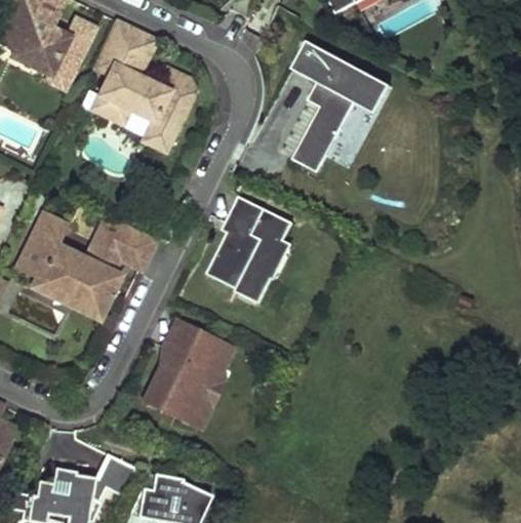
[(92,22),(58,10),(62,0),(3,0),(0,10),(0,58),(71,84),(92,22)]
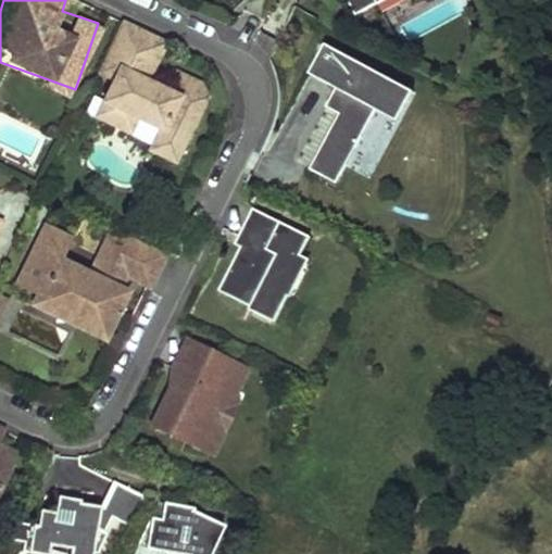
[(346,0),(354,13),(377,0),(346,0)]
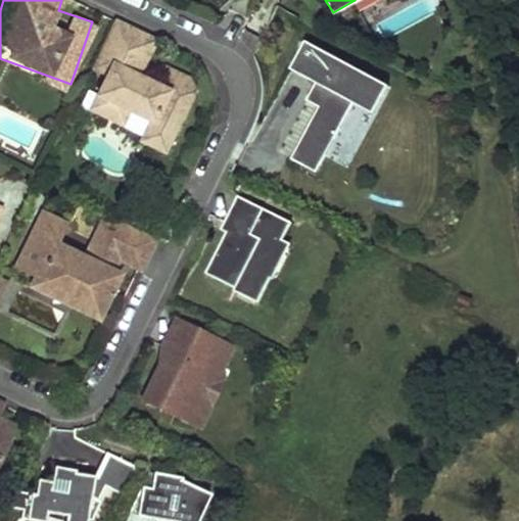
[(144,58),(130,51),(139,33),(112,19),(90,63),(106,72),(96,93),(110,100),(107,106),(123,113),(126,106),(149,119),(142,132),(163,143),(190,91),(184,78),(164,67),(154,86),(135,76),(144,58)]
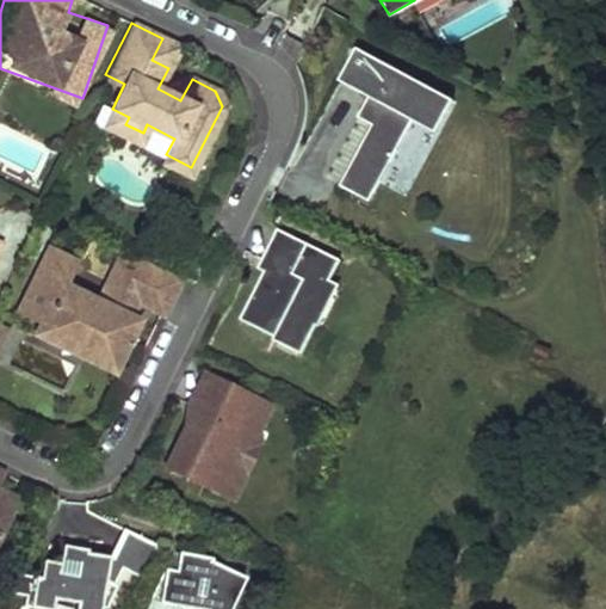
[(179,47),(162,38),(152,60),(168,68),(179,47)]
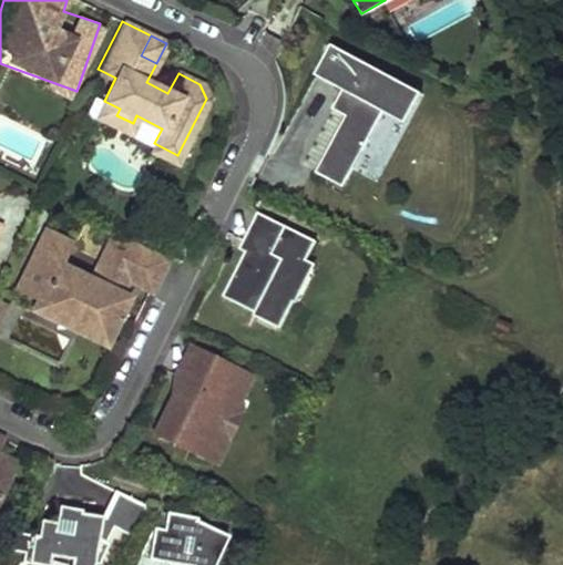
[(400,78),(330,43),(316,73),(344,88),(334,108),(348,114),(319,171),(348,185),(400,78)]
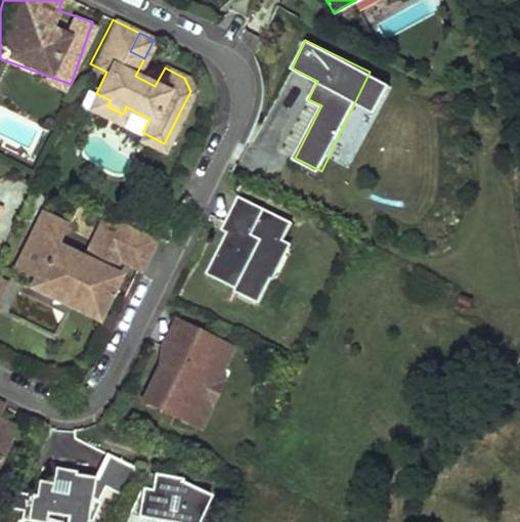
[(390,82),(370,72),(356,100),(377,110),(390,82)]
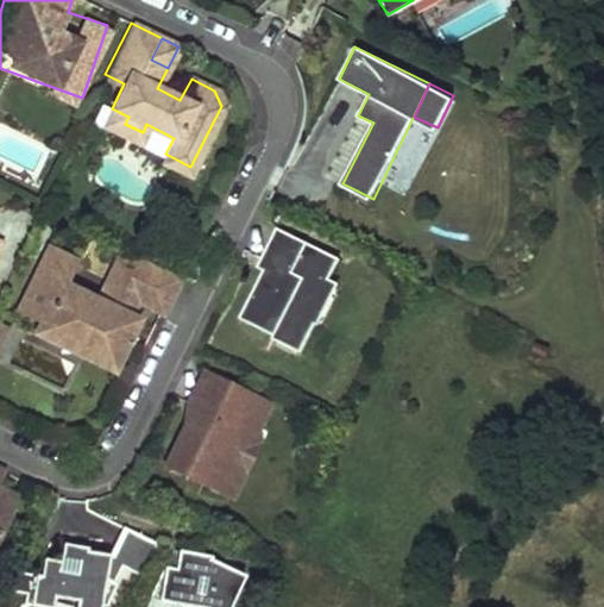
[(129,117),(112,108),(102,126),(137,143),(143,132),(125,124),(129,117)]
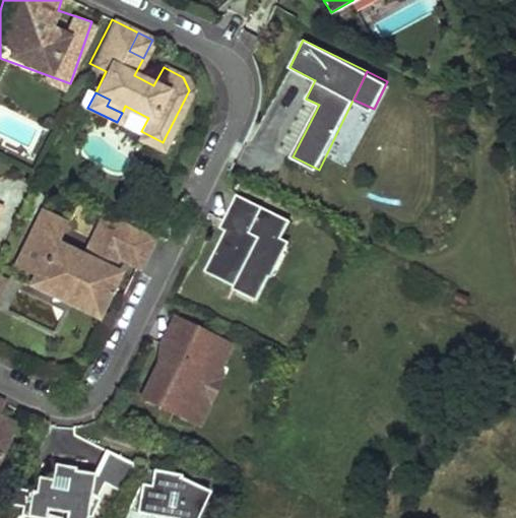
[(163,142),(141,131),(138,138),(159,148),(163,142)]
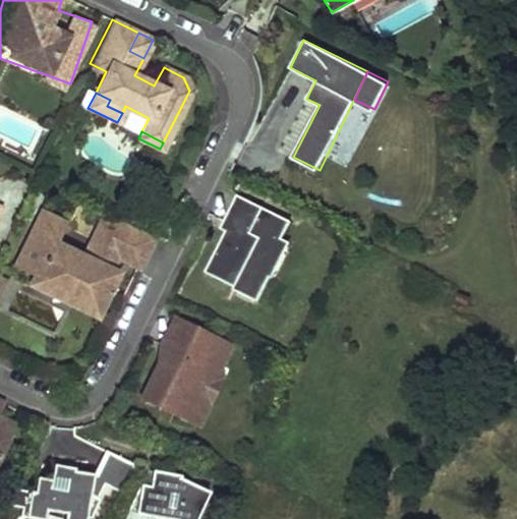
[(290,220),(235,193),(223,220),(229,223),(206,271),(234,284),(233,287),(257,300),(270,276),(264,273),(290,220)]
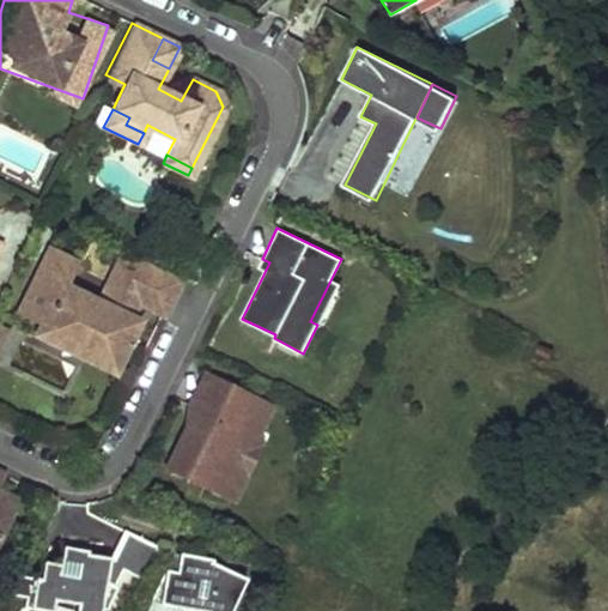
[(177,277),(122,249),(97,301),(60,284),(72,261),(48,248),(17,309),(41,321),(40,325),(93,351),(99,339),(121,350),(135,321),(126,316),(115,310),(123,292),(134,297),(160,312),(177,277)]
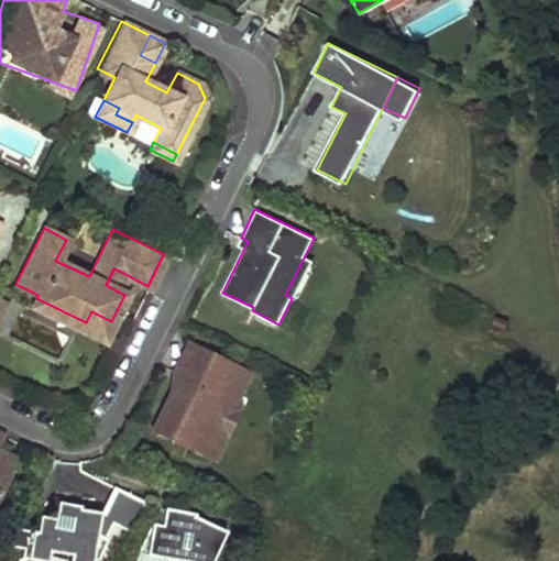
[(113,268),(106,285),(116,290),(123,273),(113,268)]
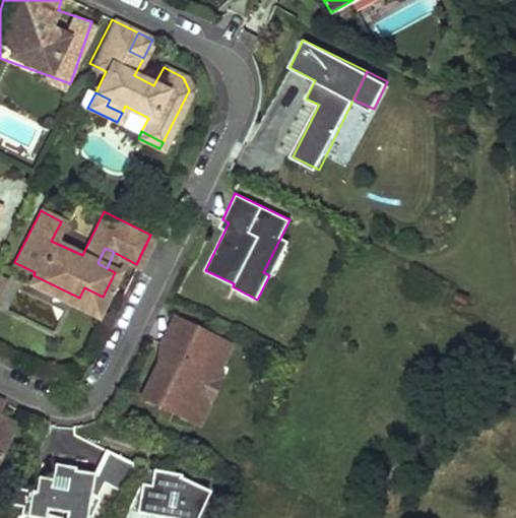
[(103,297),(84,287),(79,298),(76,305),(99,316),(105,304),(101,301),(103,297)]
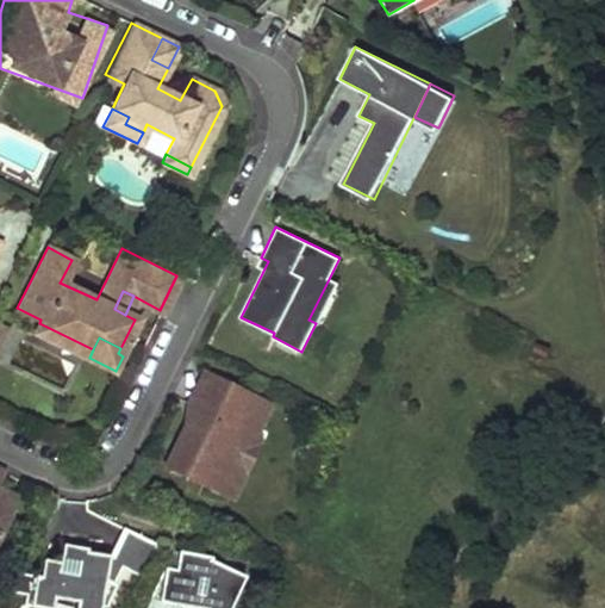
[(193,408),(166,466),(228,497),(242,469),(235,466),(247,441),(264,404),(203,373),(187,405),(193,408)]
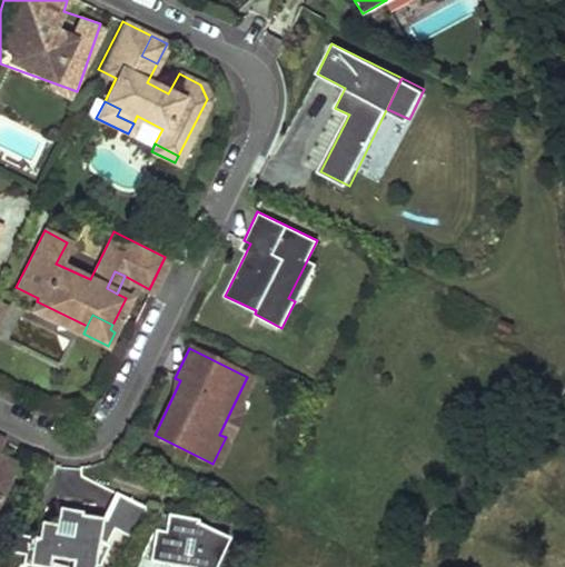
[(237,414),(230,411),(219,435),(226,437),(237,414)]
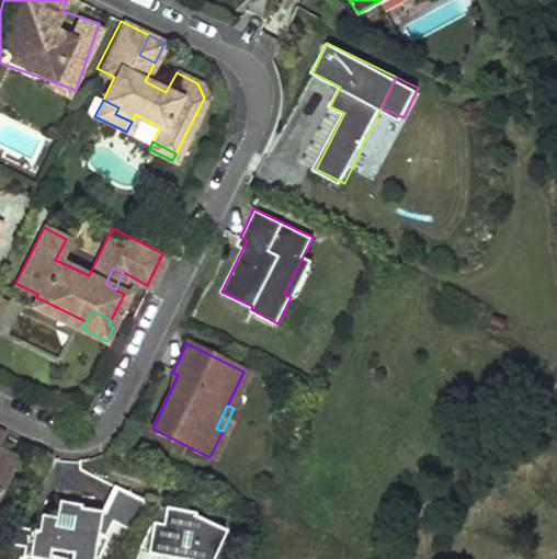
[(0,485),(7,471),(4,470),(10,457),(0,452),(0,485)]
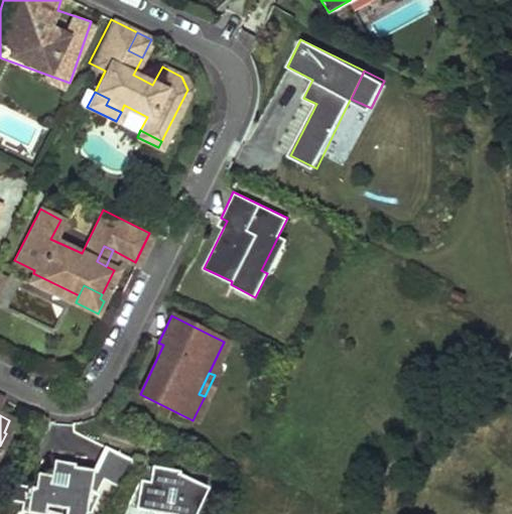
[(105,446),(101,444),(90,467),(95,468),(105,446)]
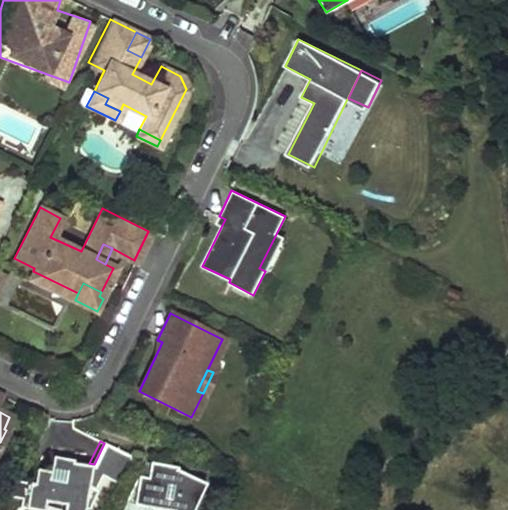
[(115,482),(128,455),(104,443),(94,464),(89,463),(70,460),(70,462),(50,459),(48,469),(36,467),(35,475),(32,474),(31,481),(24,480),(21,497),(19,505),(44,509),(46,499),(64,502),(67,503),(66,508),(75,509),(80,509),(81,508),(85,507),(95,489),(92,487),(99,474),(115,482)]
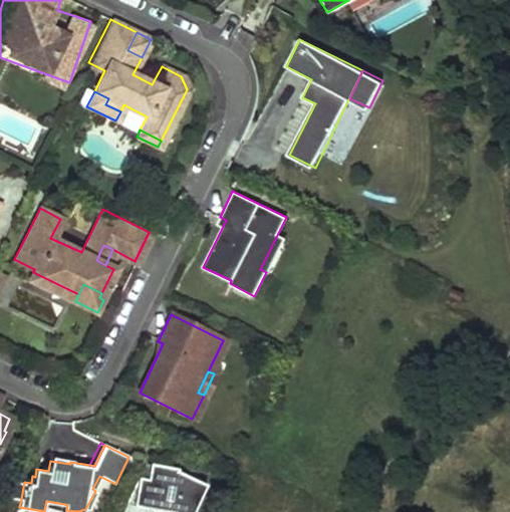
[(150,458),(144,455),(136,470),(145,473),(150,458)]
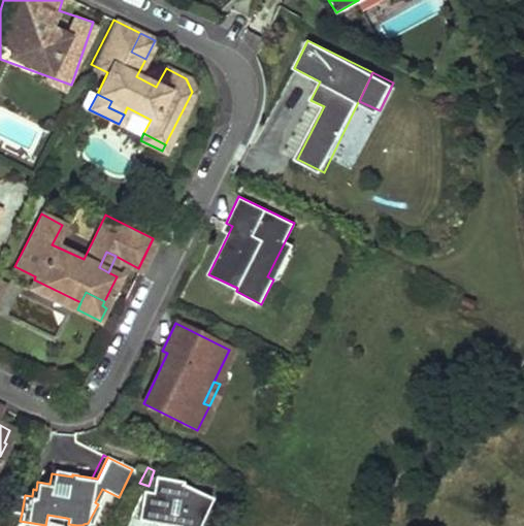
[(72,471),(53,468),(52,473),(72,477),(72,474),(72,471)]
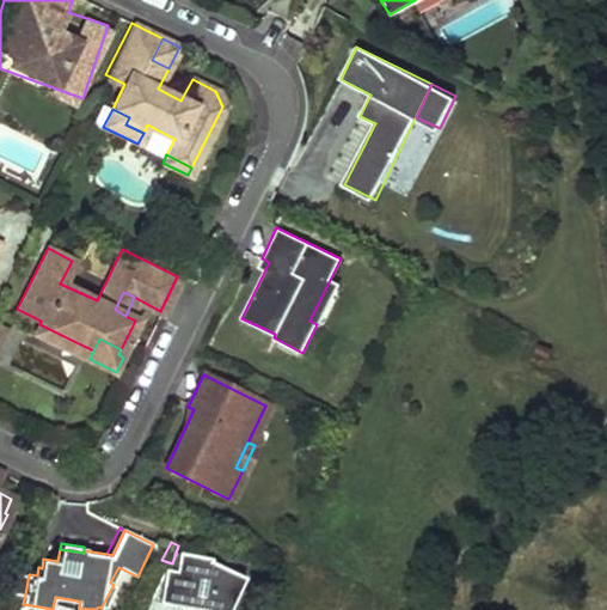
[(208,562),(210,557),(178,546),(172,563),(161,560),(135,609),(175,609),(178,604),(196,609),(226,609),(243,578),(208,562)]
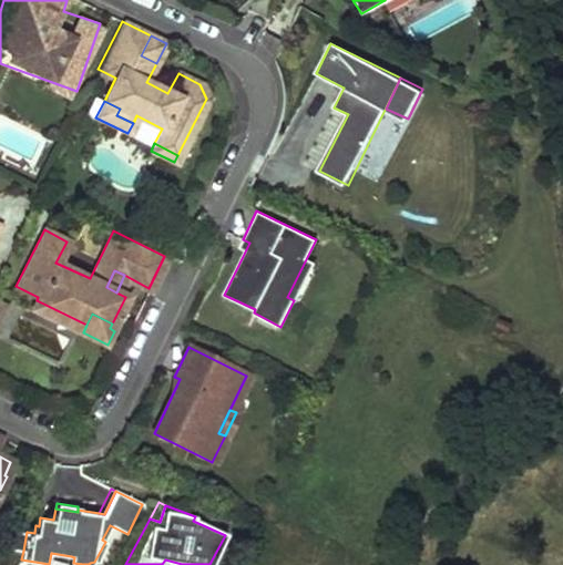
[(27,532),(16,530),(7,547),(23,551),(27,532)]
